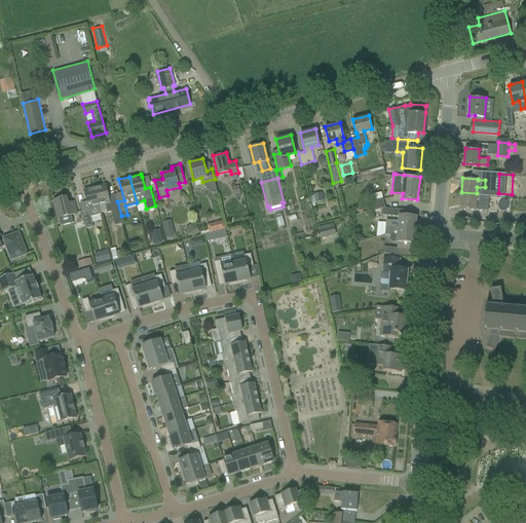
[(117,201),(111,203),(106,183),(95,185),(100,204),(105,202),(107,211),(111,210),(115,223),(122,222),(121,216),(117,201)]
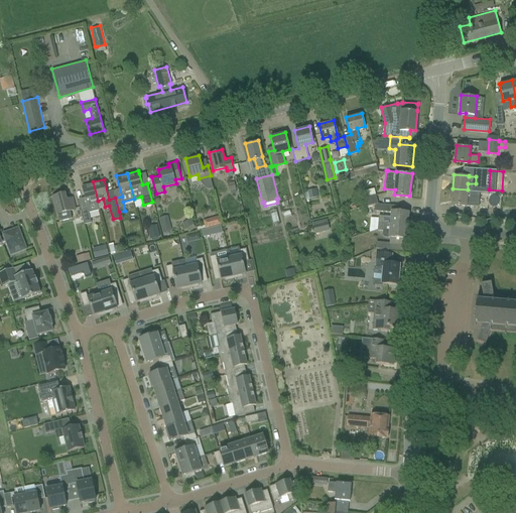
[(92,221),(89,211),(99,208),(98,201),(93,181),(82,184),(87,204),(87,206),(81,208),(85,223),(92,221)]
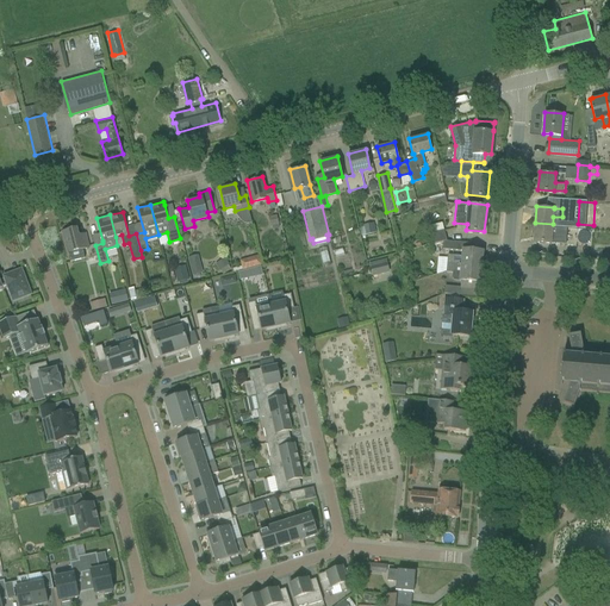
[(567,225),(553,224),(535,223),(534,241),(552,242),(552,241),(566,242),(567,225)]
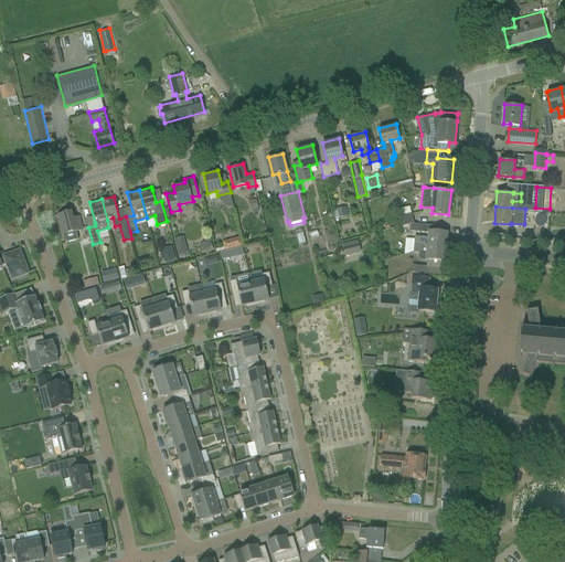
[(71,210),(57,213),(63,233),(65,241),(80,237),(77,230),(83,228),(80,214),(73,216),(71,210)]
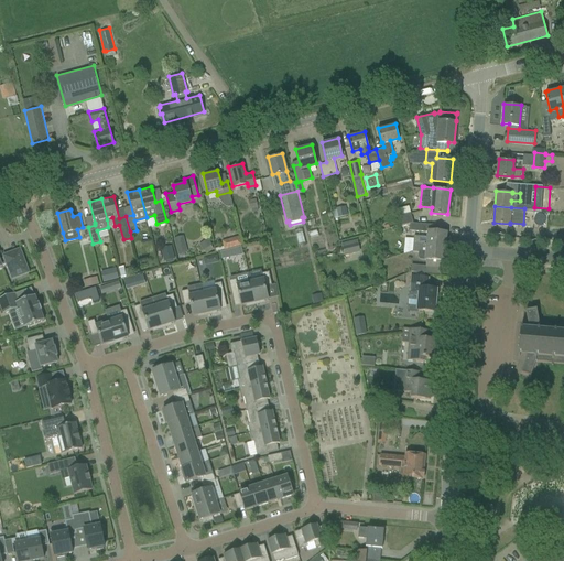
[(410,222),(413,220),(410,211),(399,213),(402,224),(410,222)]
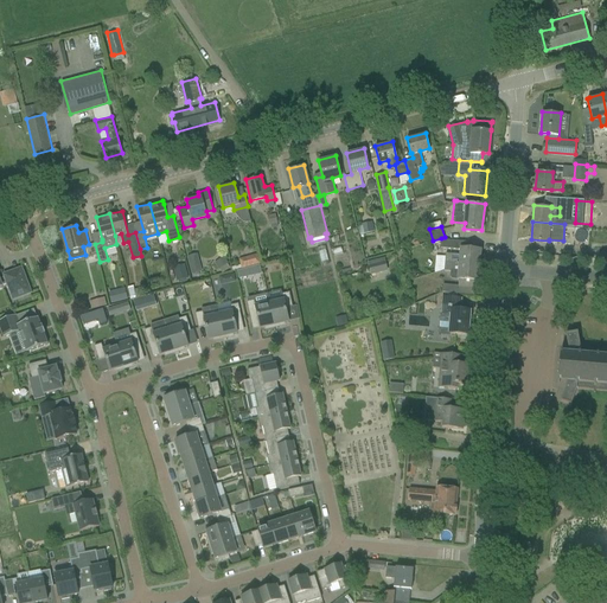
[(459,238),(445,237),(441,238),(441,245),(440,247),(458,248),(459,238)]
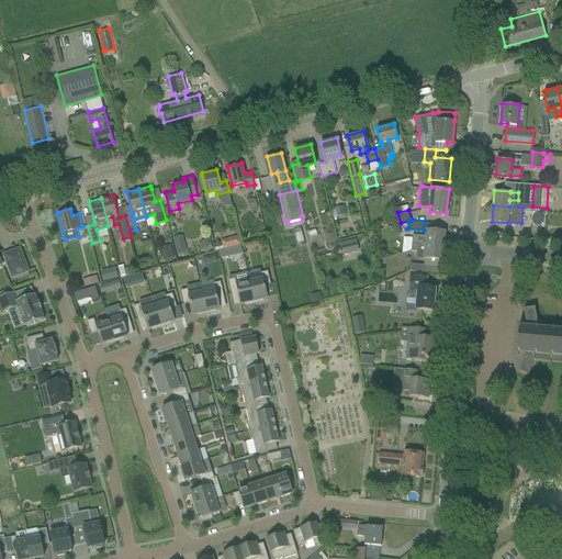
[(445,231),(426,228),(426,230),(425,234),(413,233),(412,247),(413,247),(413,242),(416,242),(444,244),(445,231)]
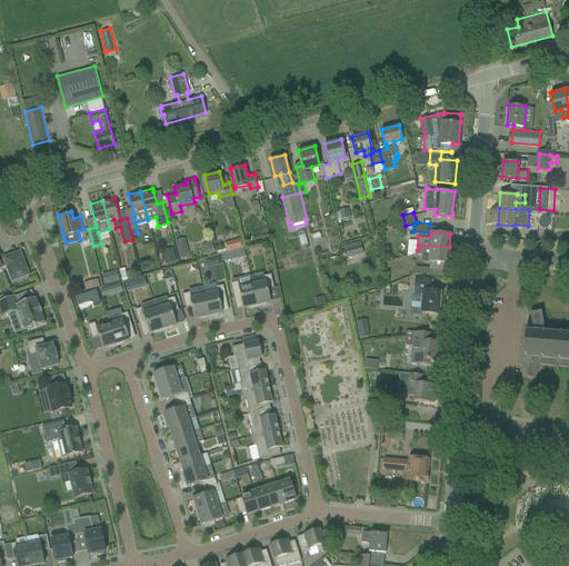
[(231,239),(235,247),(242,245),(240,237),(231,239)]
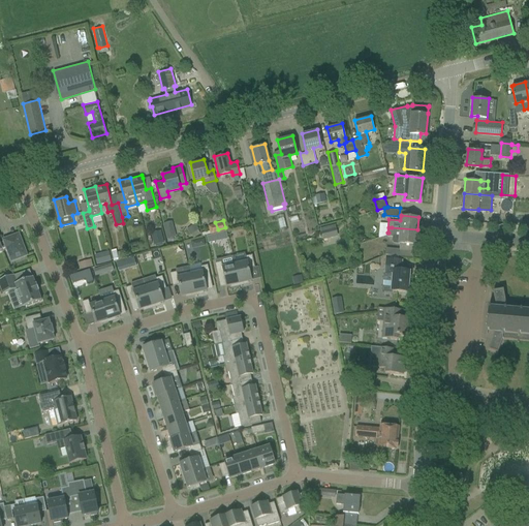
[(190,234),(191,234),(198,228),(199,228),(195,222),(187,227),(190,234)]
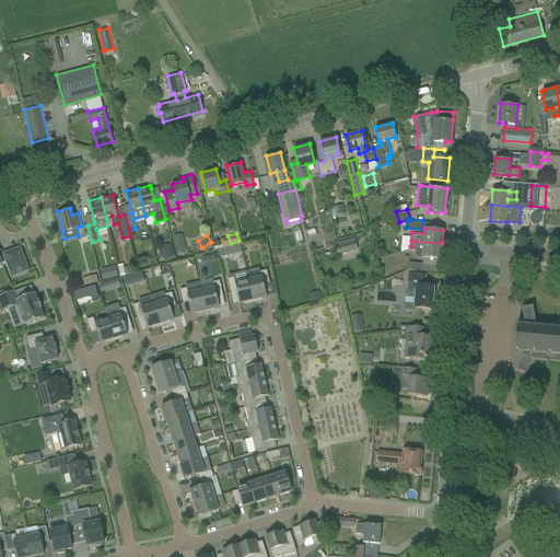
[(354,235),(339,240),(341,252),(358,247),(354,235)]
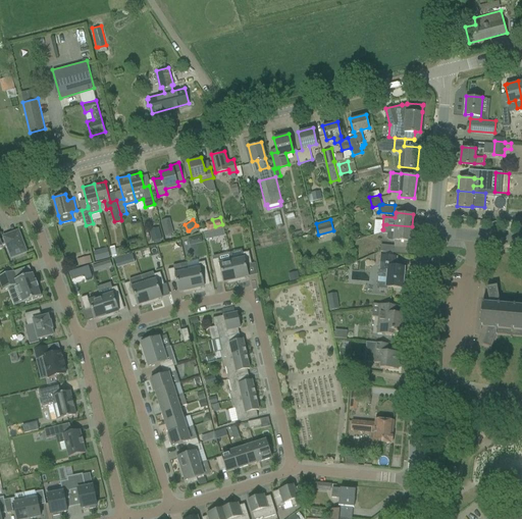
[(395,239),(394,244),(394,245),(408,246),(409,240),(411,240),(412,226),(386,224),(383,224),(383,229),(382,229),(382,230),(387,231),(387,237),(388,238),(395,239)]
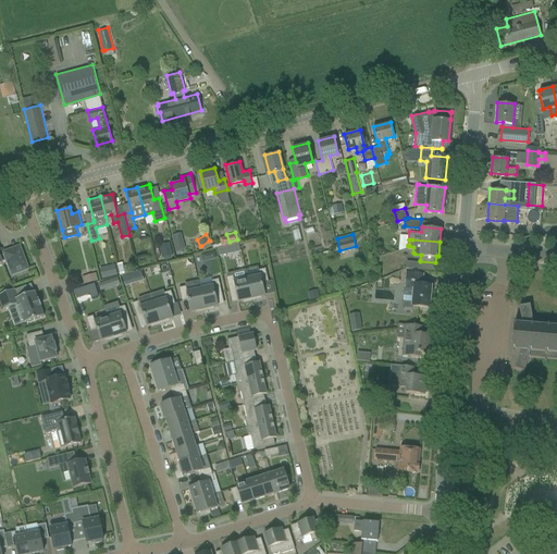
[(163,256),(171,254),(172,254),(169,241),(159,243),(162,256),(163,256)]
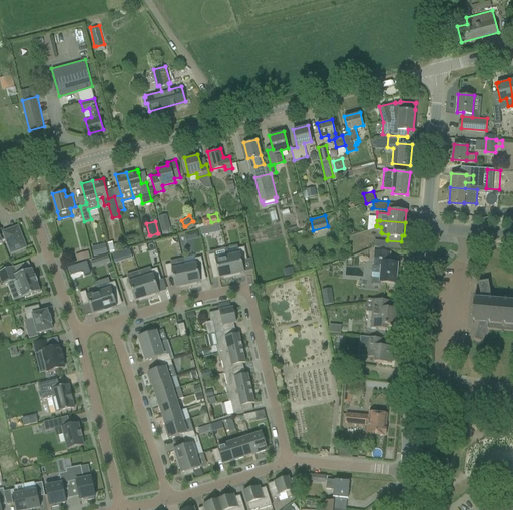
[(0,233),(0,240),(2,240),(1,239),(6,238),(11,251),(26,245),(18,224),(3,230),(4,232),(0,233)]
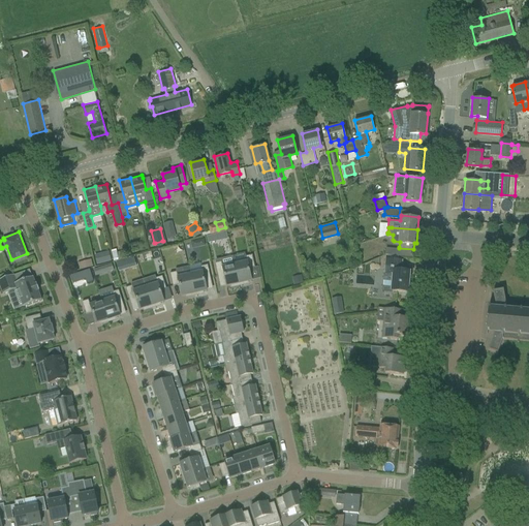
[(215,240),(213,233),(207,235),(208,241),(215,240)]
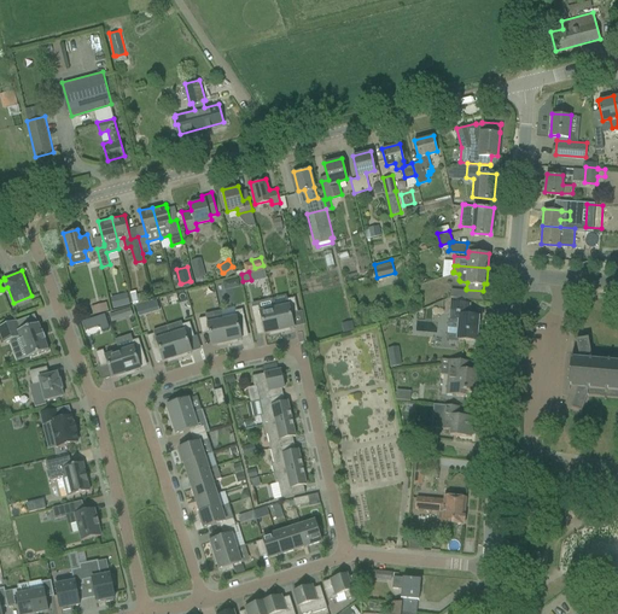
[(110,296),(114,307),(122,305),(118,293),(110,296)]
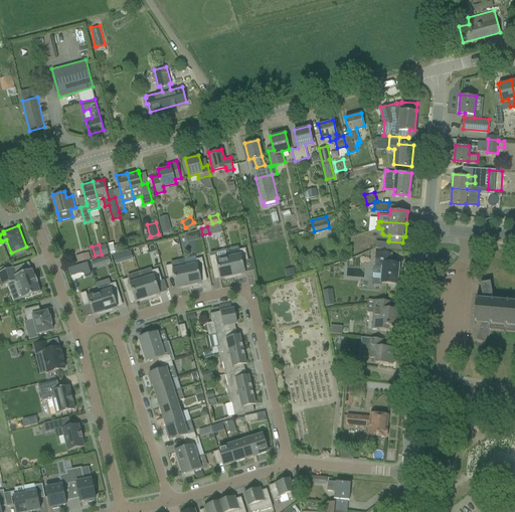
[(240,252),(228,256),(233,276),(241,274),(241,273),(245,272),(242,261),(248,259),(246,246),(239,247),(240,252)]
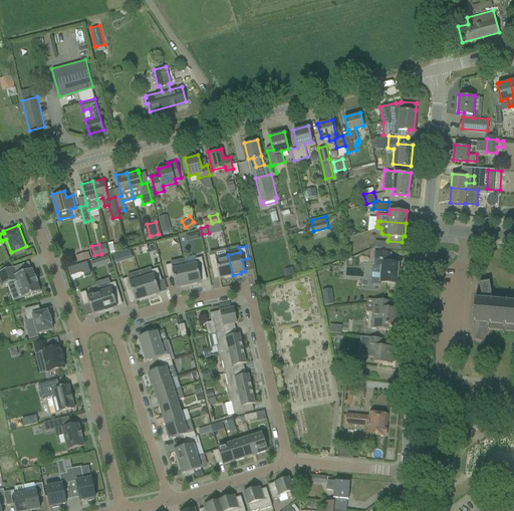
[(88,250),(82,252),(83,259),(90,257),(88,250)]
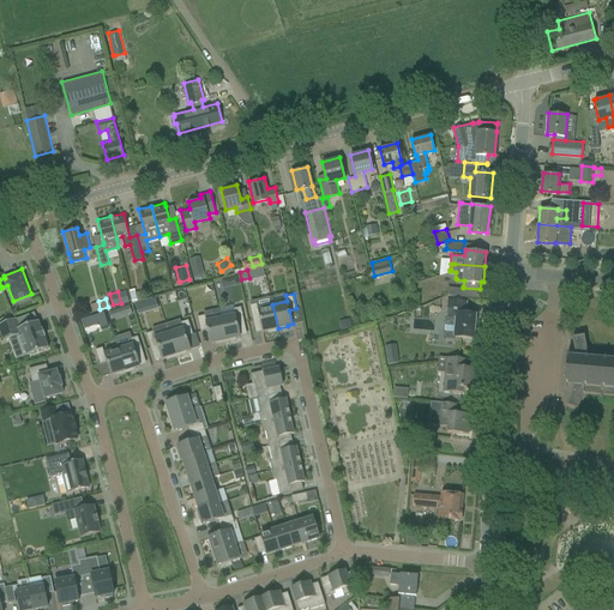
[(447,314),(447,316),(446,316),(444,331),(446,331),(445,336),(455,337),(455,336),(474,337),(476,313),(465,312),(467,300),(449,299),(447,314)]
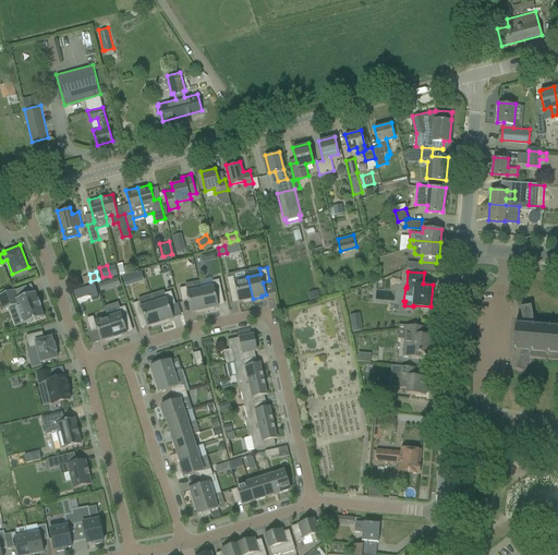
[(244,301),(253,299),(247,277),(235,280),(233,275),(227,276),(230,289),(237,288),(239,301),(243,300),(244,301)]
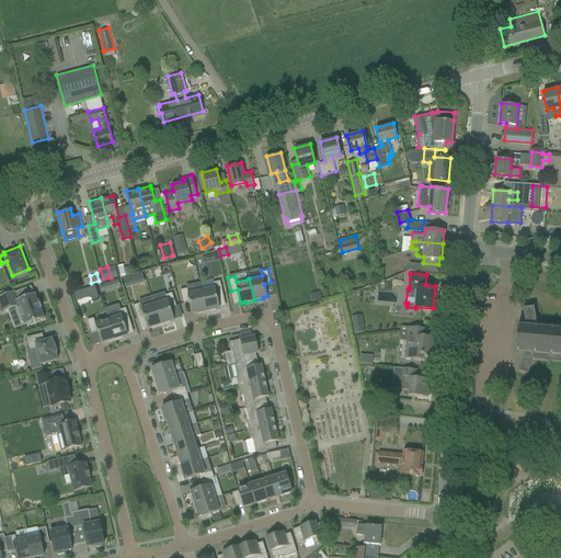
[(107,281),(110,288),(121,285),(118,277),(107,281)]
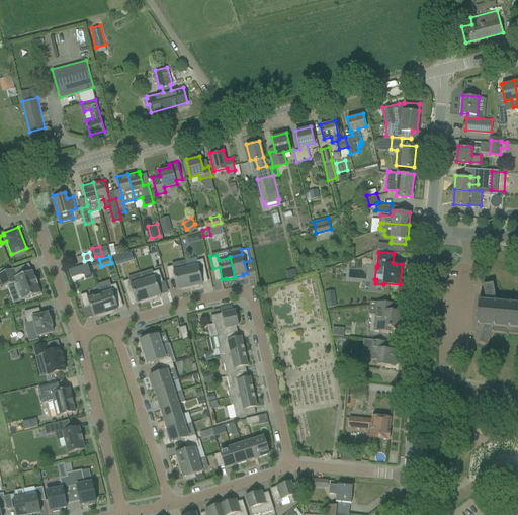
[(186,267),(190,287),(199,285),(198,284),(202,283),(200,271),(206,270),(203,258),(197,259),(198,264),(186,267)]
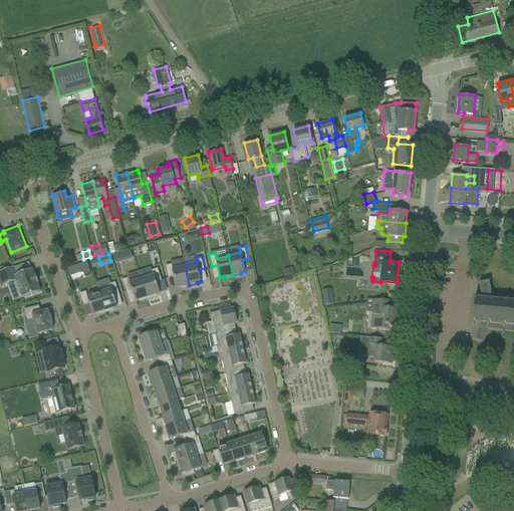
[(84,273),(90,271),(86,260),(68,266),(71,273),(83,269),(84,273)]
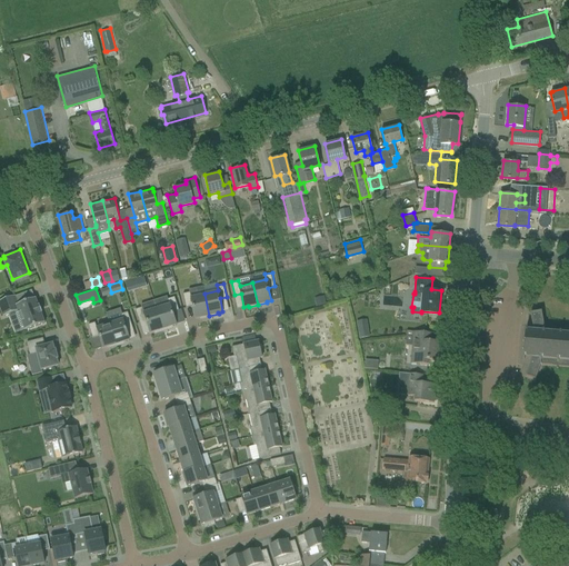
[(200,318),(209,316),(205,294),(191,296),(190,290),(183,291),(186,306),(192,305),(196,317),(200,316),(200,318)]
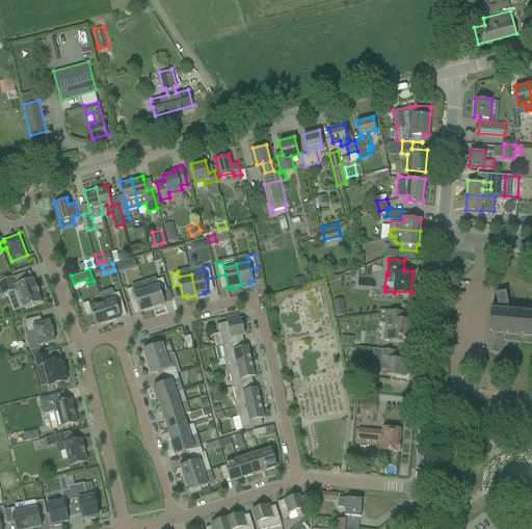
[(14,274),(0,280),(0,285),(3,294),(17,289),(23,307),(42,300),(38,291),(40,290),(36,284),(33,276),(17,283),(14,274)]
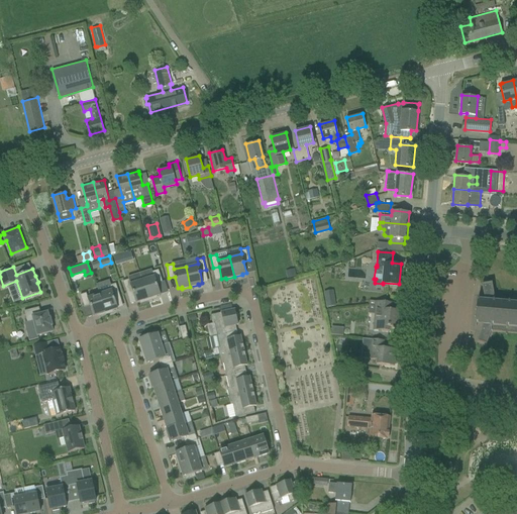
[(154,275),(142,279),(148,299),(157,296),(157,295),(161,294),(157,282),(163,280),(159,268),(152,270),(154,275)]
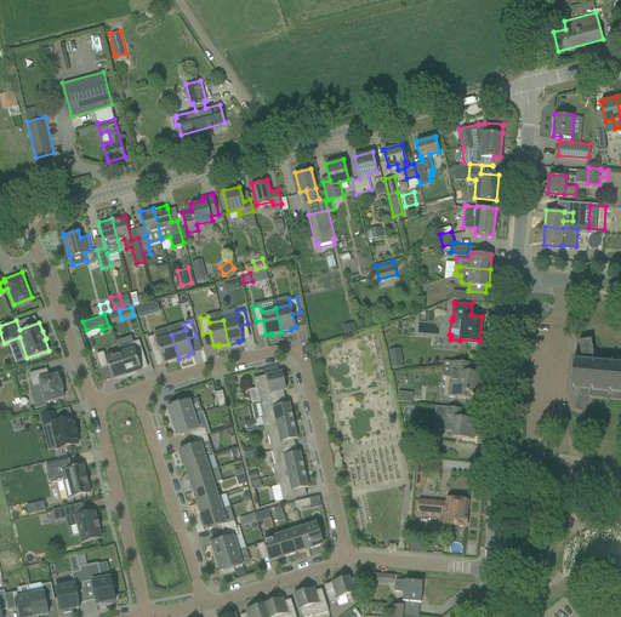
[(169,361),(178,359),(171,335),(157,340),(155,333),(148,336),(153,350),(159,348),(164,361),(169,360),(169,361)]
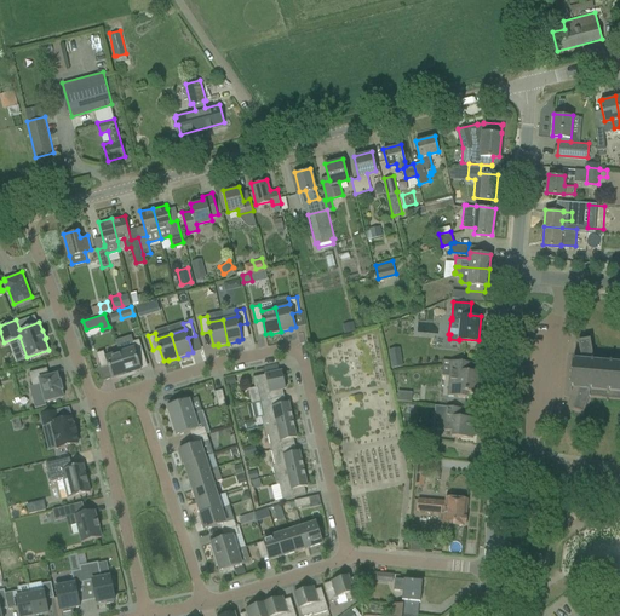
[(619,355),(612,355),(612,353),(610,353),(609,355),(592,353),(590,337),(578,339),(580,353),(580,358),(574,357),(574,356),(573,356),(569,389),(572,389),(578,389),(577,393),(572,407),(584,412),(589,396),(607,397),(606,398),(608,398),(608,397),(619,397),(619,355)]
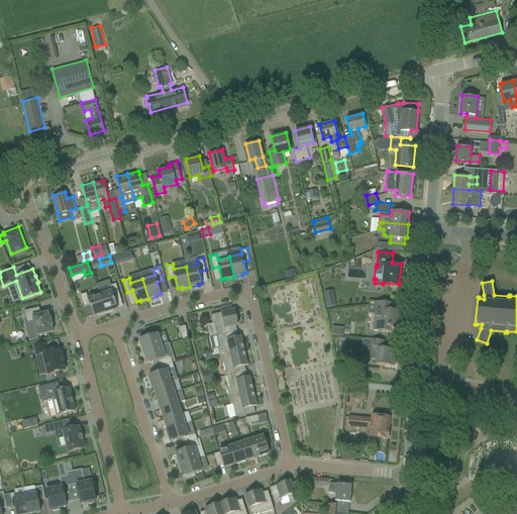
[(100,292),(106,312),(114,310),(114,308),(117,307),(114,296),(120,294),(116,282),(110,284),(111,289),(100,292)]
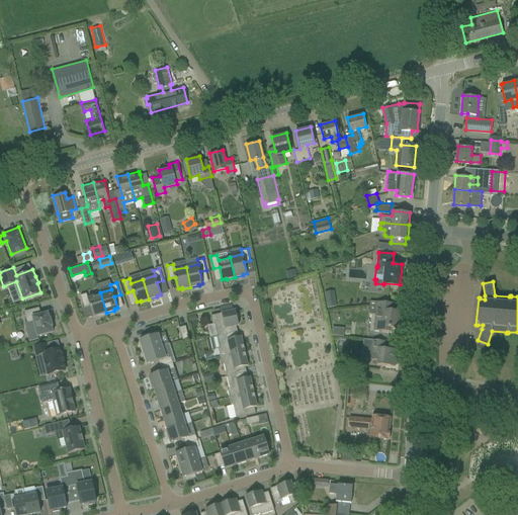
[(98,316),(106,313),(100,292),(88,296),(87,291),(80,293),(84,306),(90,304),(94,316),(98,315),(98,316)]
